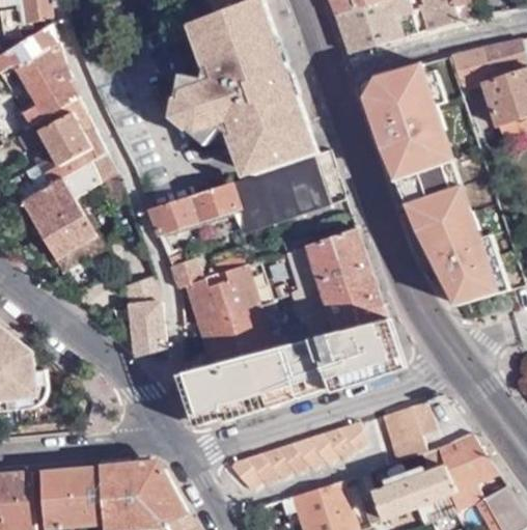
[(0,39),(15,36),(16,31),(28,27),(27,24),(50,17),(48,0),(0,0),(0,39)]
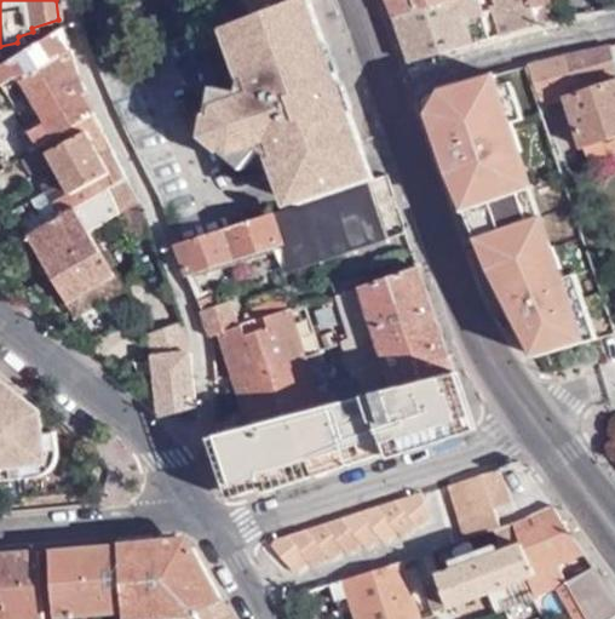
[(369,181),(305,0),(298,0),(211,29),(229,79),(225,87),(217,86),(216,96),(237,156),(245,160),(249,155),(257,161),(263,177),(282,171),(294,205),(365,182),(369,181)]
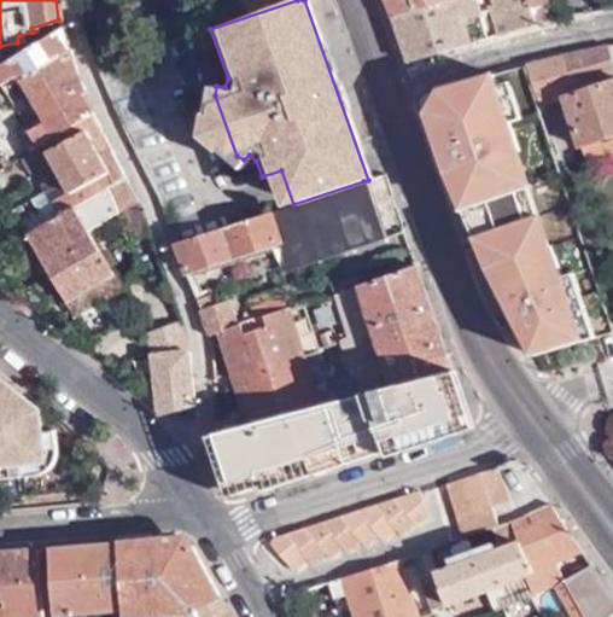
[(243,0),(249,15),(297,0),(243,0)]
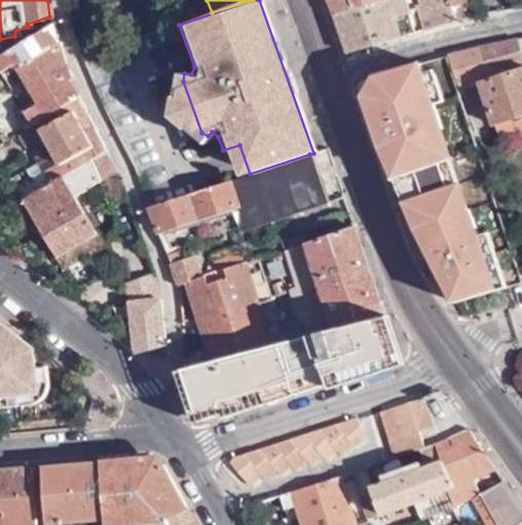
[(326,0),(331,13),(375,0),(326,0)]
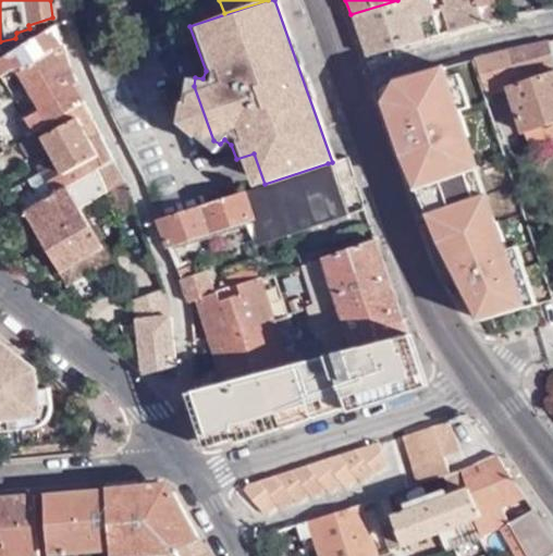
[(397,0),(351,14),(367,56),(479,22),(472,0),(397,0)]
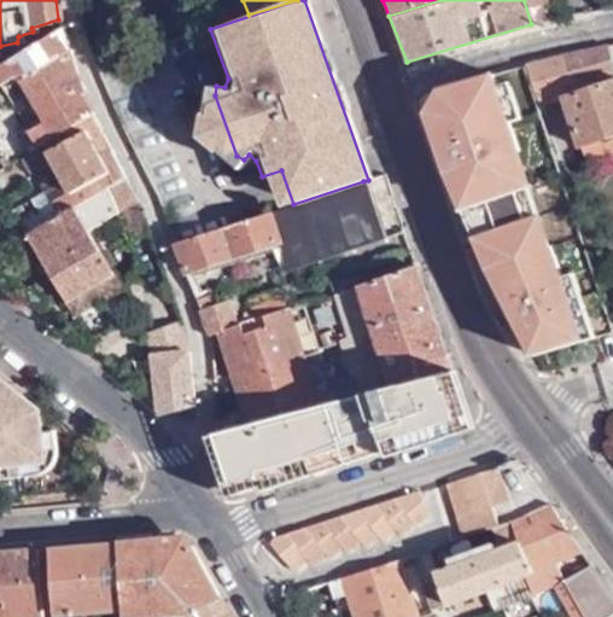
[(524,0),(531,24),(541,22),(535,3),(542,0),(524,0)]
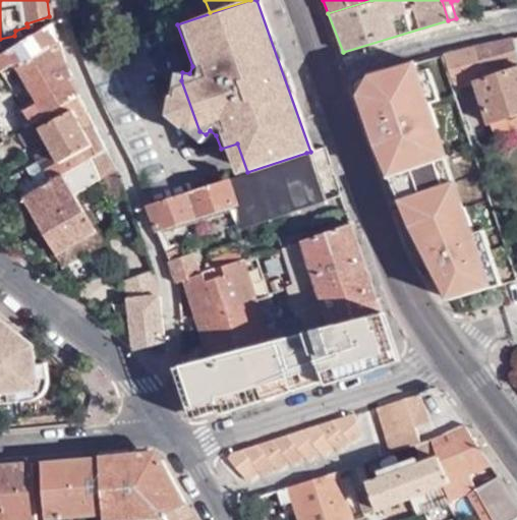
[(54,35),(50,22),(0,54),(0,70),(12,63),(36,102),(22,110),(30,122),(35,119),(77,95),(62,61),(54,35)]
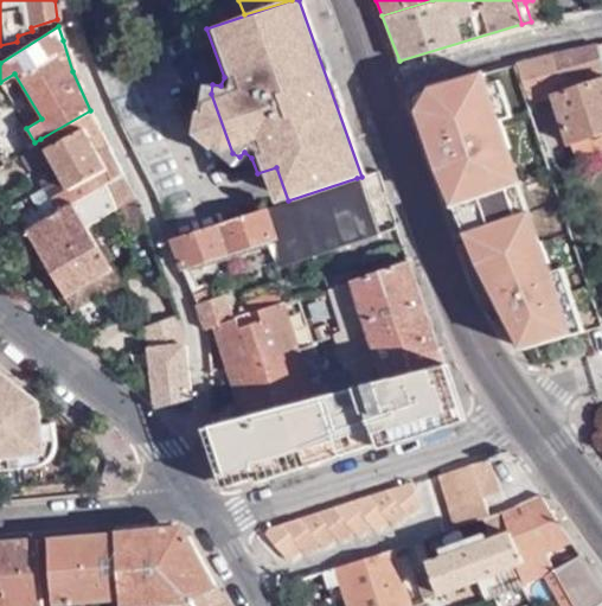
[(543,57),(513,65),(525,101),(549,94),(567,146),(601,134),(601,70),(594,46),(543,57)]
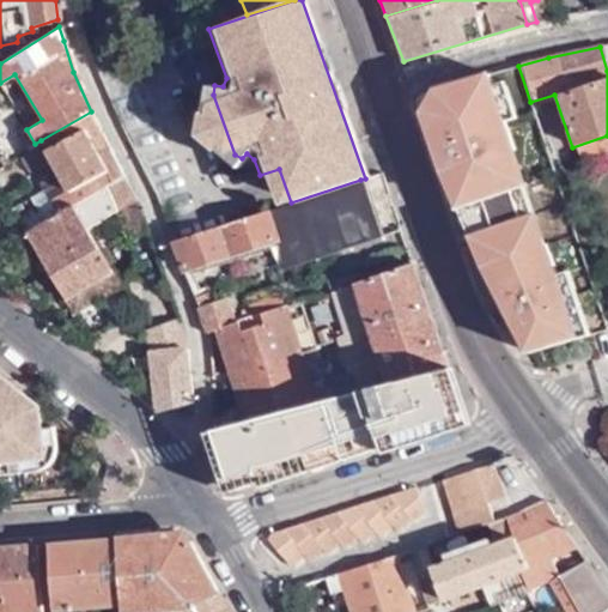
[(487,288),(518,351),(605,331),(530,102),(518,66),(425,89),(412,110),(436,175),(448,207),(487,288)]
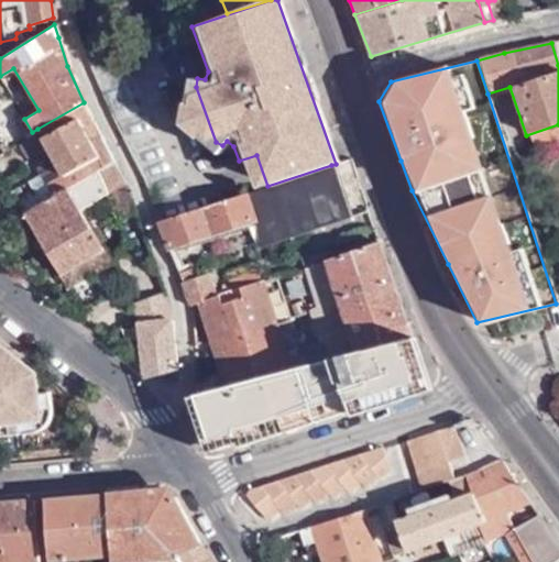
[(196,87),(197,78),(190,77),(179,121),(217,152),(222,145),(216,142),(196,87)]
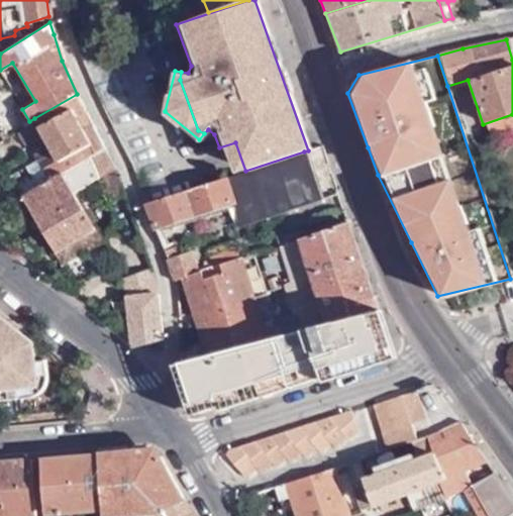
[(104,148),(77,94),(34,118),(53,150),(48,152),(43,146),(33,152),(48,180),(60,174),(87,158),(104,148)]
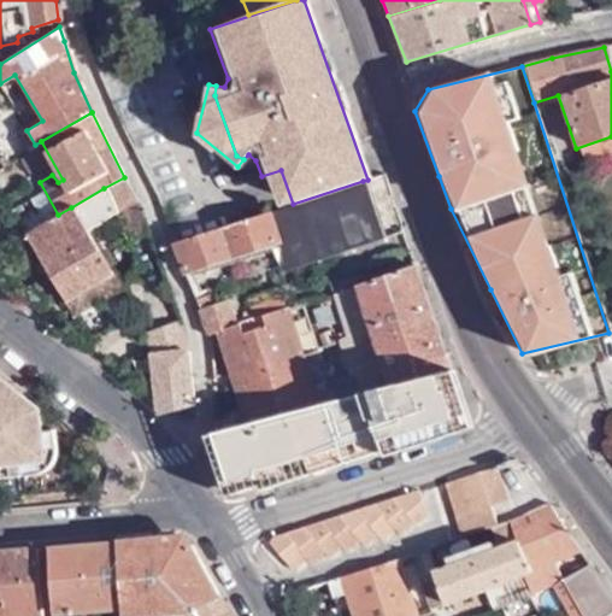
[(401,230),(382,175),(368,180),(363,181),(382,238),(401,230)]
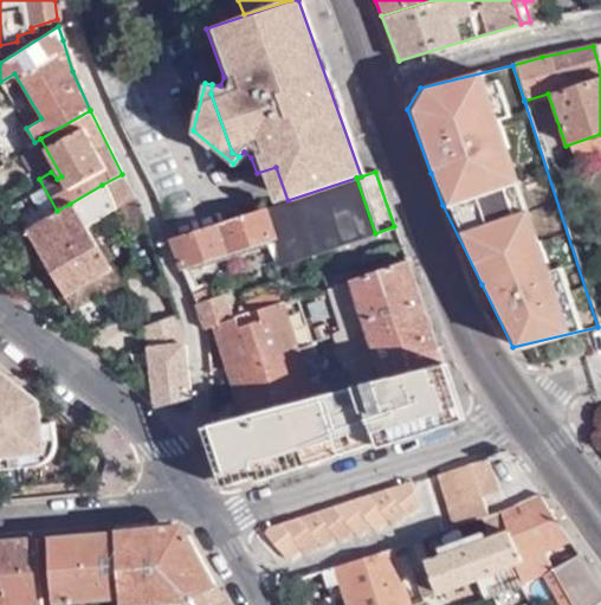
[(134,199),(122,174),(102,185),(131,232),(144,225),(134,199)]
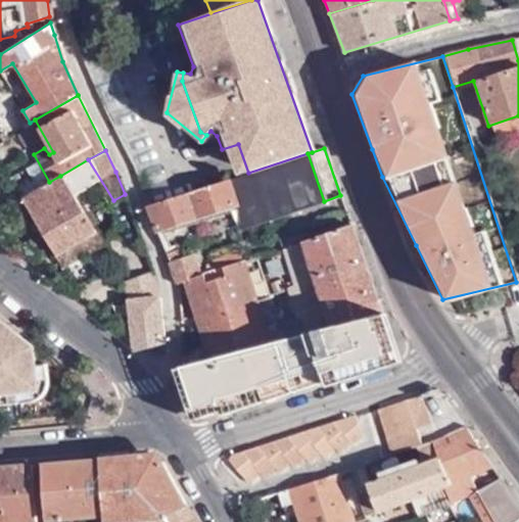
[(324,201),(308,153),(248,173),(147,205),(155,227),(234,203),(242,228),(324,201)]
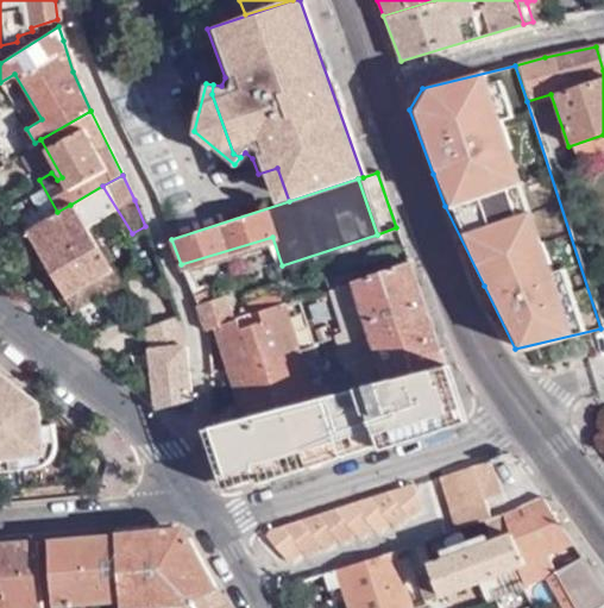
[(57,212),(23,231),(62,295),(108,268),(70,205),(57,212)]
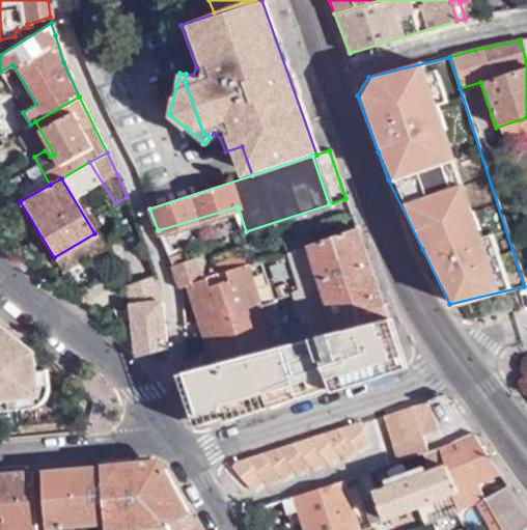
[(388,318),(356,227),(286,250),(299,287),(319,280),(321,285),(293,298),(301,321),(280,328),(285,347),(388,318)]
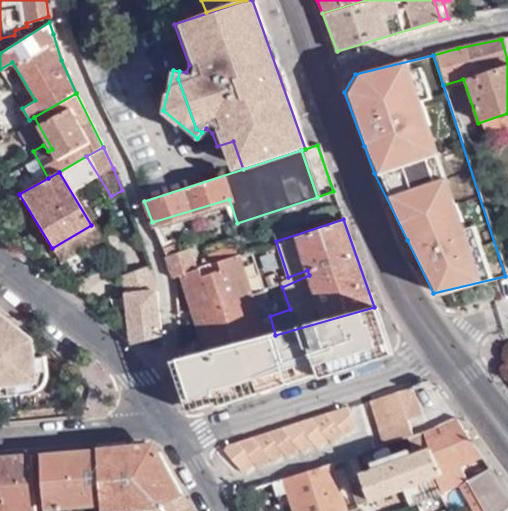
[(217,261),(236,255),(230,238),(204,246),(209,263),(217,261)]
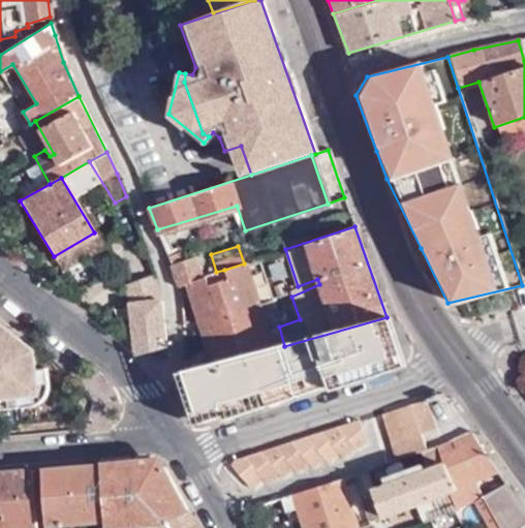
[(191,249),(167,256),(177,284),(185,282),(201,277),(191,249)]
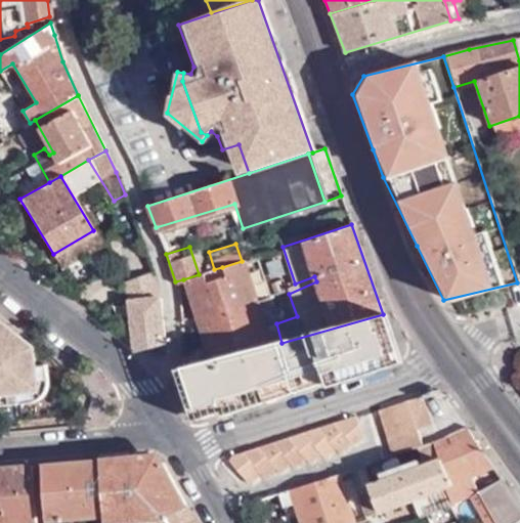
[(271,346),(242,261),(222,267),(224,275),(205,281),(203,273),(199,274),(183,279),(211,362),(271,346)]
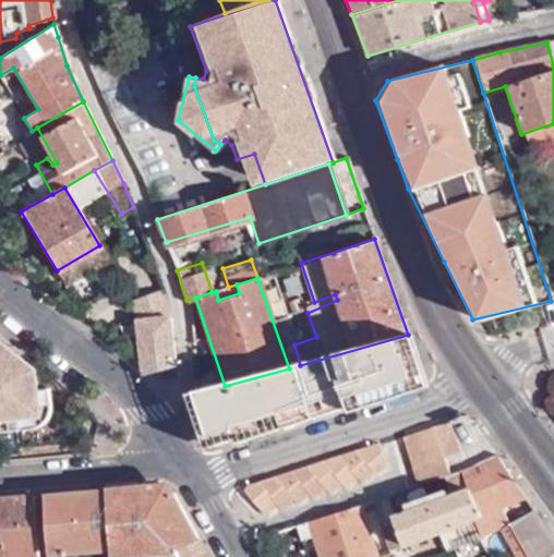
[(160,288),(129,300),(136,377),(171,365),(167,301),(160,288)]
